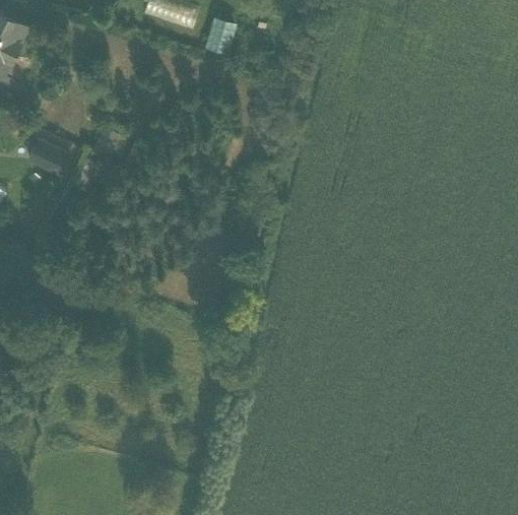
[(149,0),(145,12),(194,30),(201,10),(172,0),(149,0)]
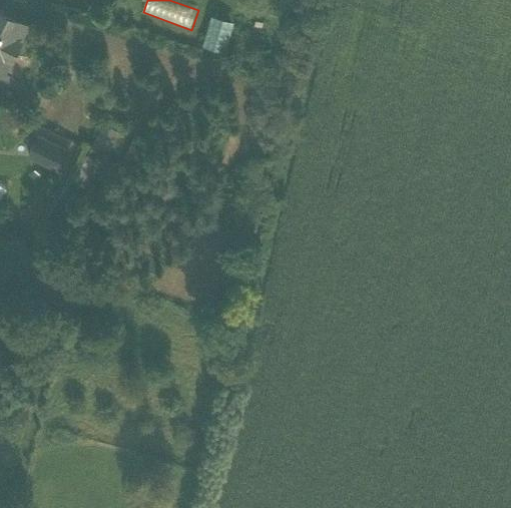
[(0,76),(3,78),(4,77),(0,74),(0,64),(3,59),(11,63),(28,29),(0,14),(0,76)]
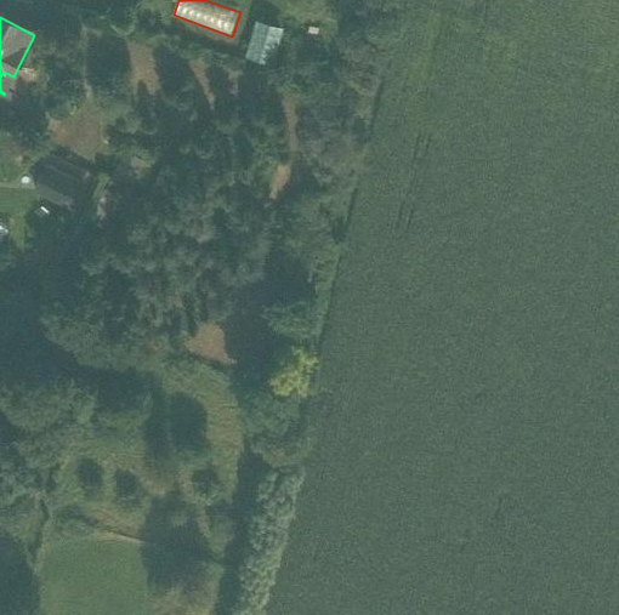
[(244,57),(272,66),(283,28),(254,21),(244,57)]
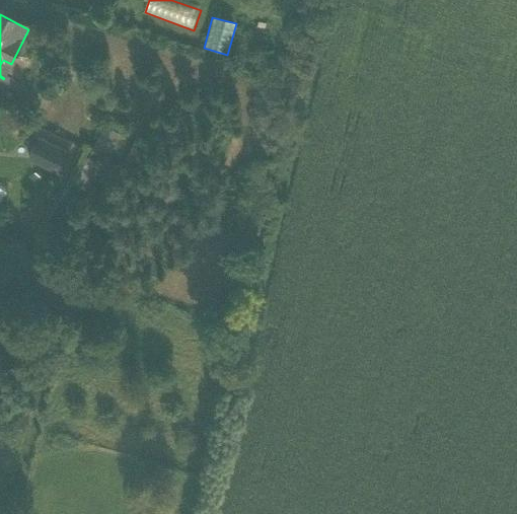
[(0,65),(0,75),(4,78),(11,64),(3,60),(0,65)]
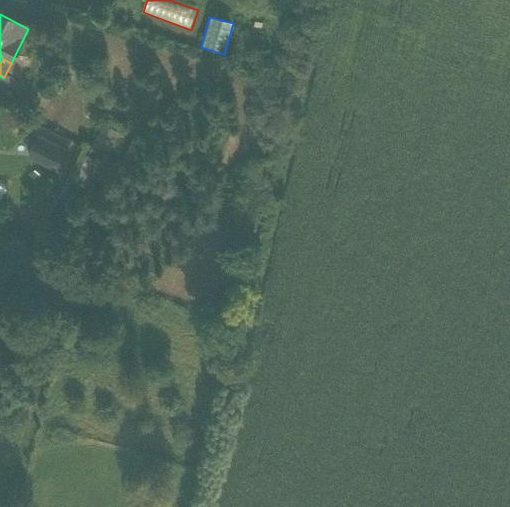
[(123,137),(104,127),(91,153),(109,163),(123,137)]
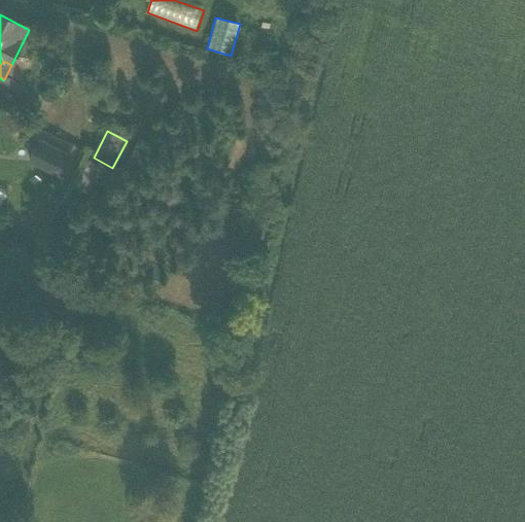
[(31,163),(61,178),(70,160),(40,145),(31,163)]
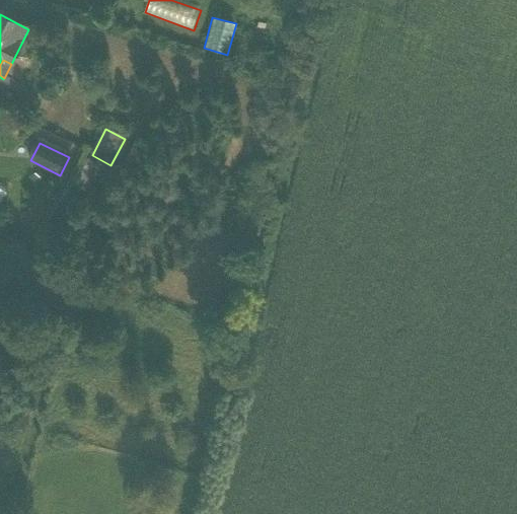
[(108,170),(89,160),(76,188),(95,197),(108,170)]
